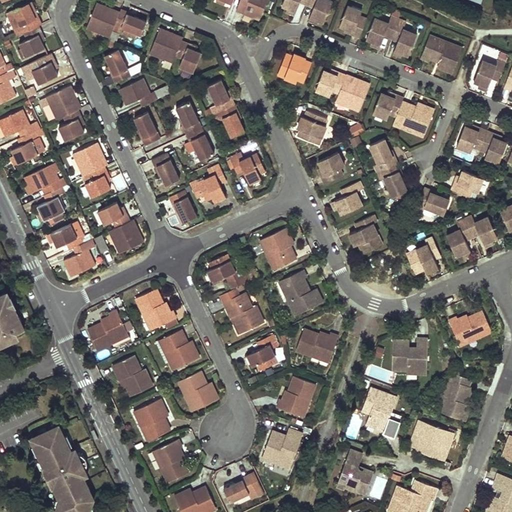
[(246,5),(243,14),(259,20),(267,0),(240,0),(240,2),(246,5)]
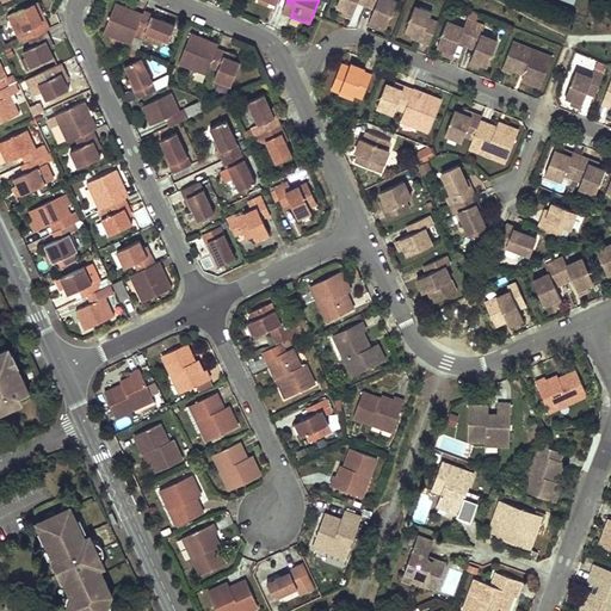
[(358,0),(366,0),(368,0),(338,0),(337,6),(343,8),(353,12),(358,1),(358,0)]
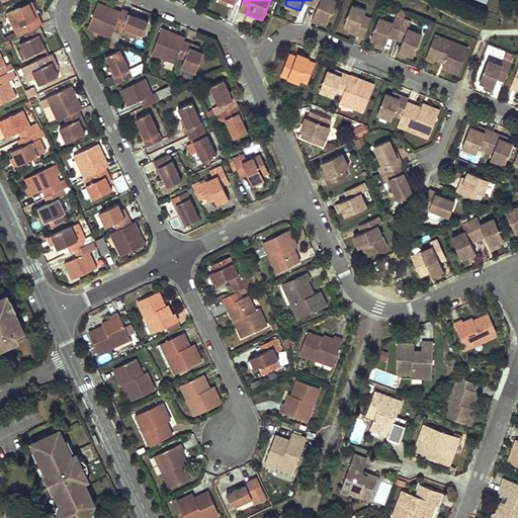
[(312,0),(319,3),(318,6),(314,16),(322,19),(328,21),(336,0),(335,0),(312,0)]
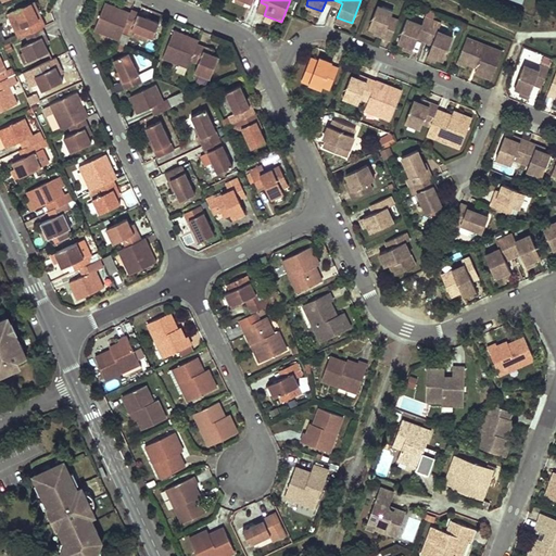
[(34,1),(7,14),(19,38),(25,35),(41,27),(37,17),(41,16),(34,1)]
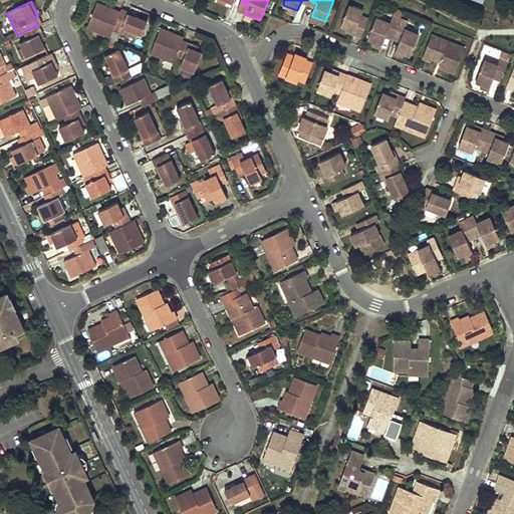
[(112,31),(118,15),(109,11),(110,8),(97,2),(86,28),(109,37),(112,31)]
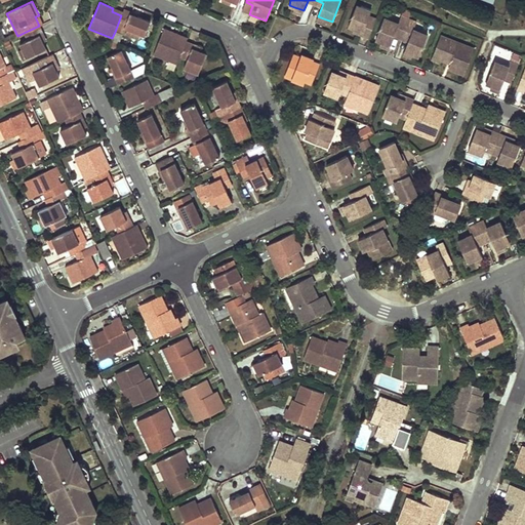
[(252,5),(246,2),(242,11),(249,14),(252,5)]
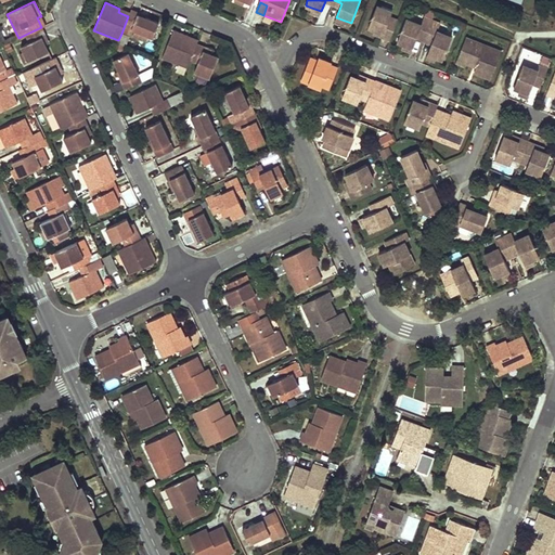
[(375,29),(391,36),(398,20),(390,16),(392,11),(377,5),(369,26),(375,29)]
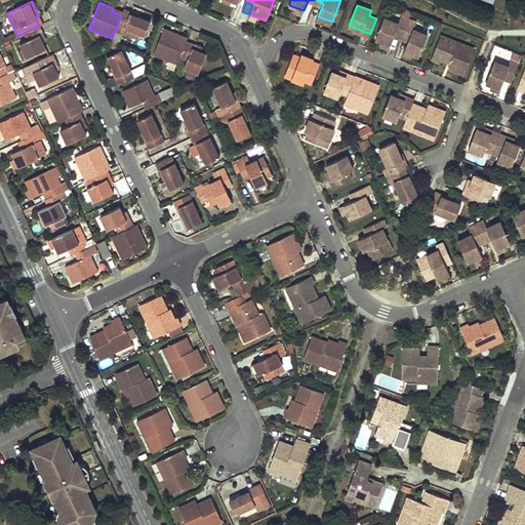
[(130,11),(124,8),(123,11),(121,15),(128,17),(130,13),(130,11)]
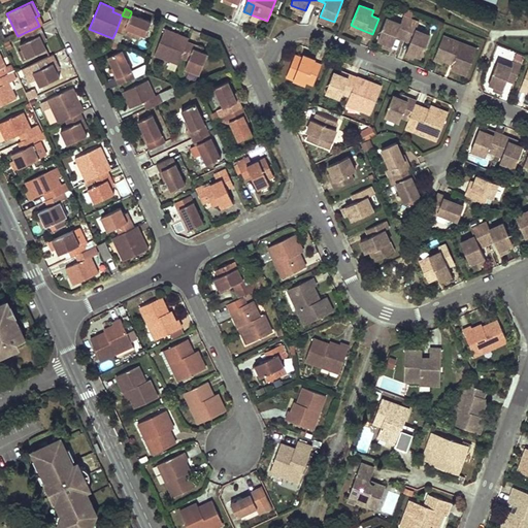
[(145,36),(151,22),(131,13),(129,18),(122,15),(116,32),(123,35),(125,28),(145,36)]
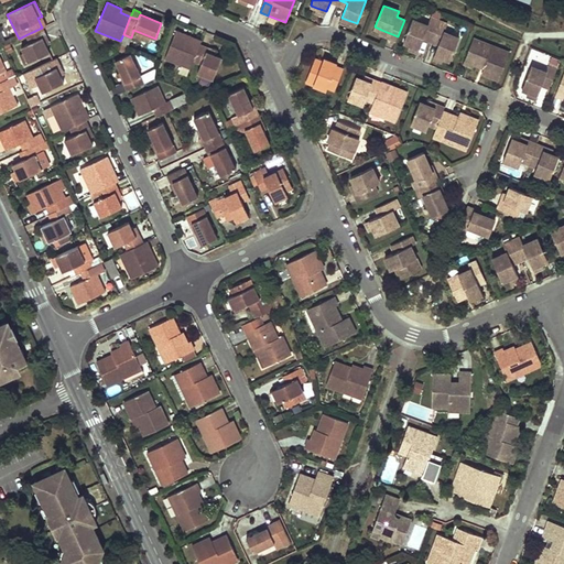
[(433,36),(440,20),(431,17),(427,24),(413,19),(403,42),(410,44),(420,47),(423,38),(425,33),(433,36)]
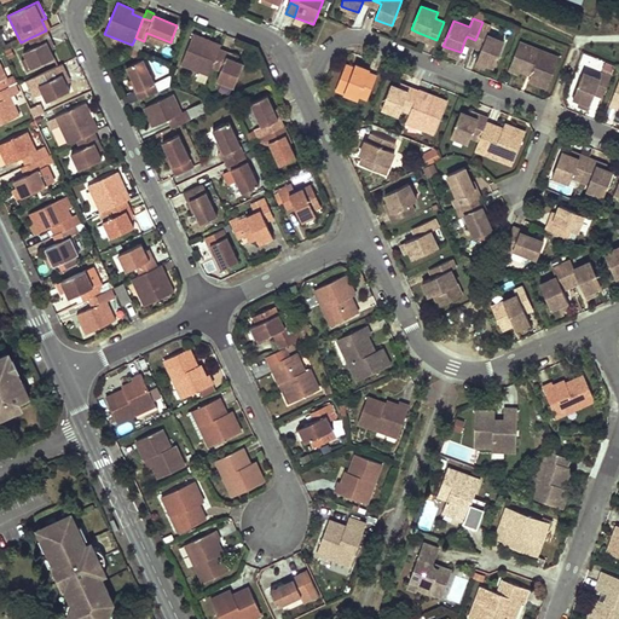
[(491,25),(482,22),(475,40),(484,44),(481,47),(478,59),(487,63),(495,65),(504,41),(489,34),(491,25)]
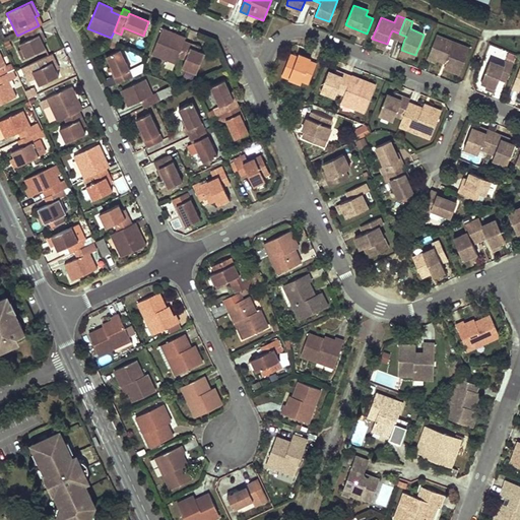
[(27,40),(19,44),(25,57),(46,48),(43,42),(39,35),(43,34),(39,25),(23,33),(27,40)]
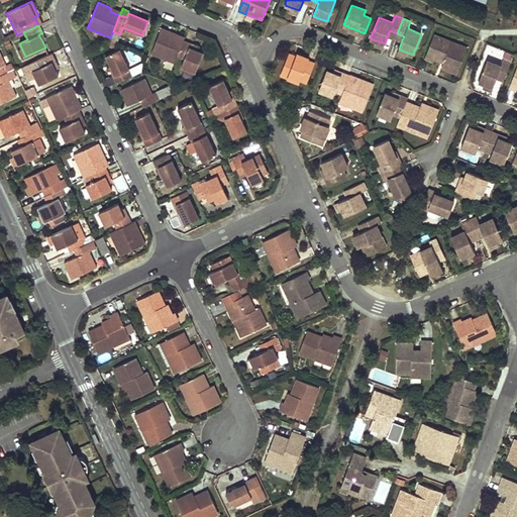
[(364,36),(365,33),(349,27),(347,30),(364,36)]
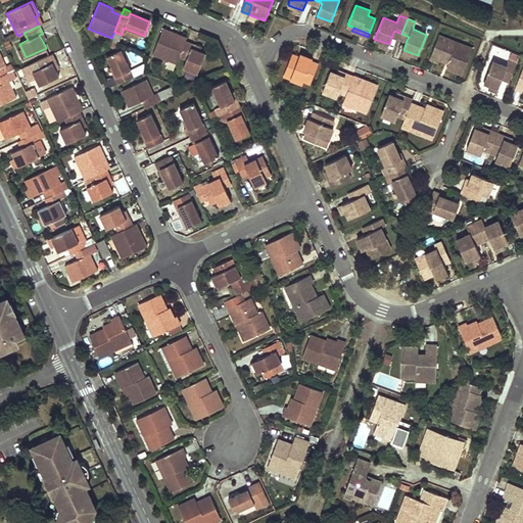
[(176,38),(178,34),(163,29),(153,54),(177,64),(180,56),(185,42),(176,38)]
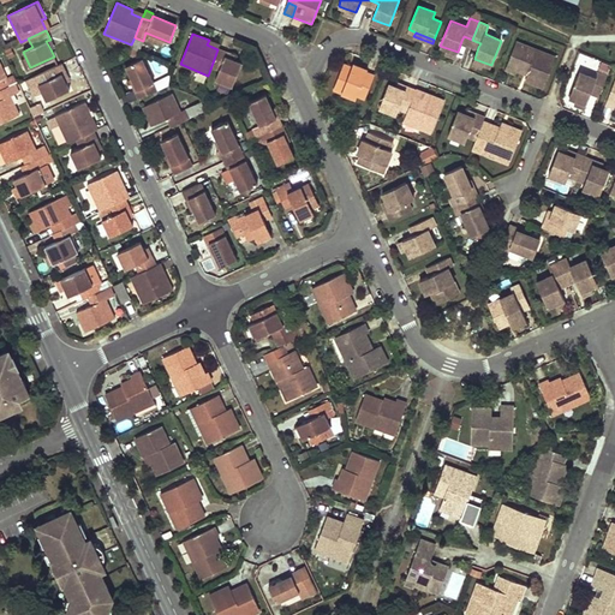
[(555,57),(517,41),(506,69),(514,72),(517,69),(518,65),(530,70),(529,73),(525,79),(544,87),(555,57)]
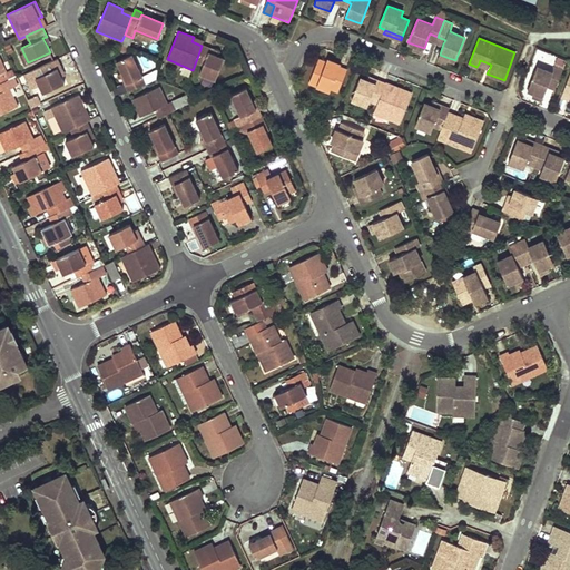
[(203,65),(199,74),(215,80),(224,58),(217,55),(209,52),(210,48),(203,45),(202,46),(196,61),(203,65)]
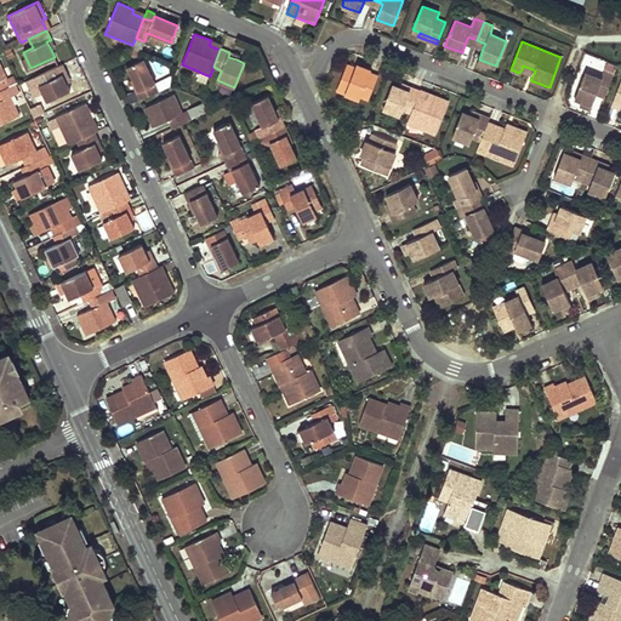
[(138,91),(136,91),(140,100),(159,91),(143,60),(127,67),(138,91)]
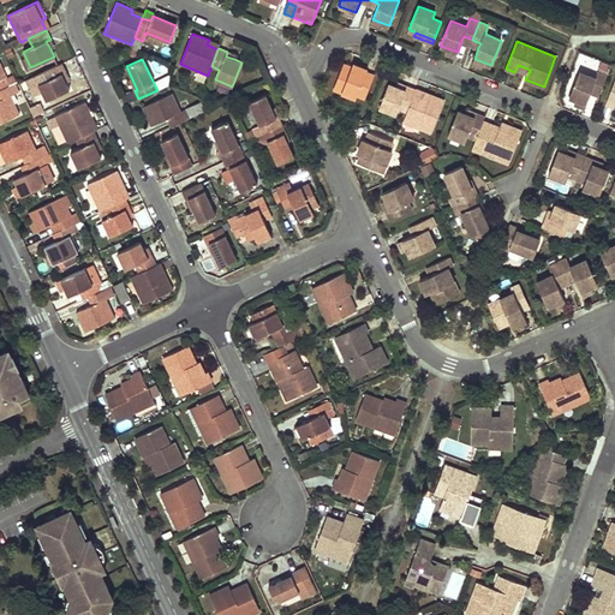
[(48,81),(39,84),(47,101),(70,90),(66,83),(63,73),(66,72),(63,64),(45,72),(48,81)]
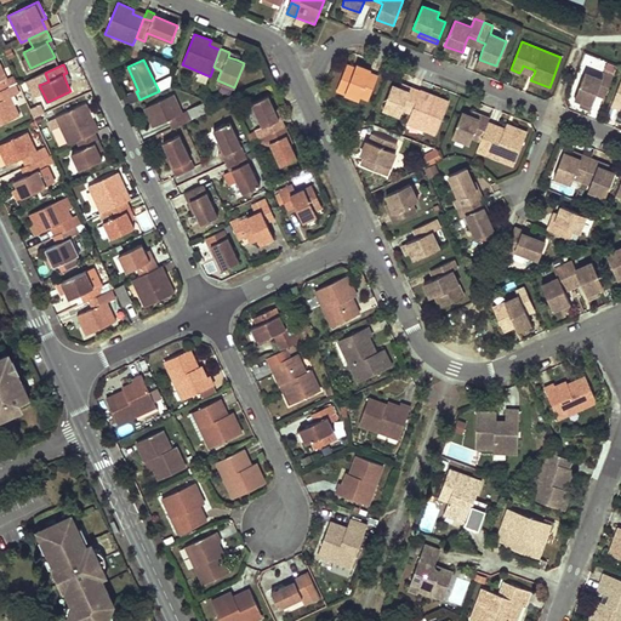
[(354,70),(346,68),(339,86),(347,90),(345,93),(359,98),(360,96),(369,100),(376,79),(369,75),(370,73),(371,70),(357,64),(355,68),(354,70)]
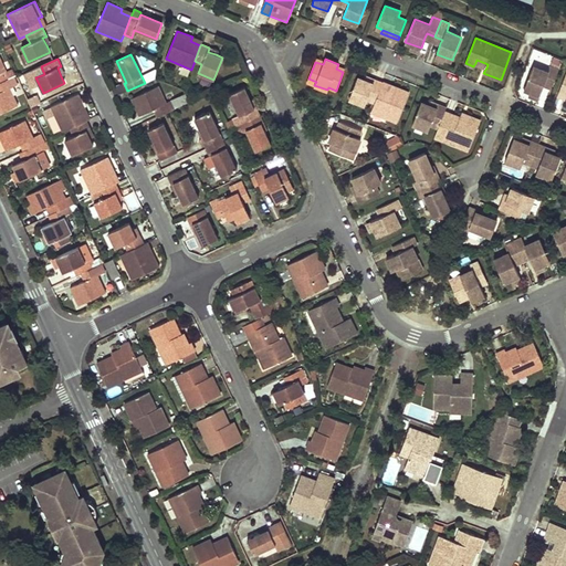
[(545,81),(553,84),(559,67),(552,64),(548,72),(533,65),(524,88),(531,91),(540,95),(544,85),(545,81)]
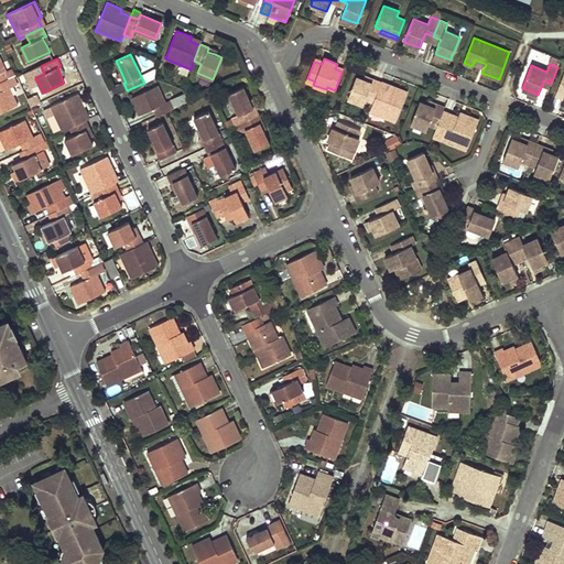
[(154,68),(141,72),(144,80),(158,77),(154,68)]
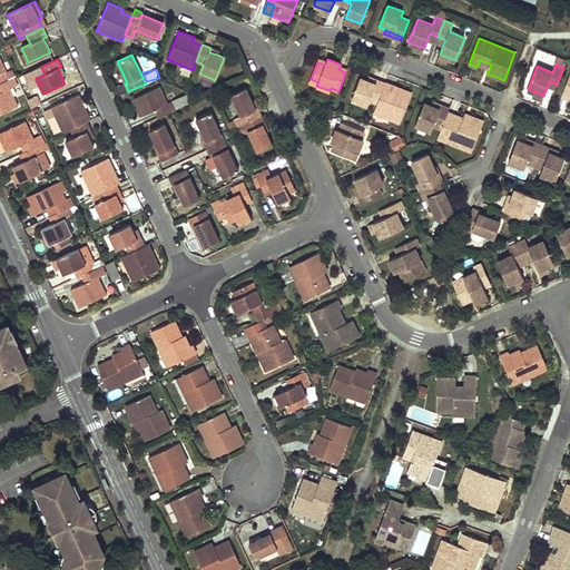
[(13,77),(9,79),(0,84),(0,91),(0,92),(0,114),(18,106),(10,89),(18,86),(13,77)]
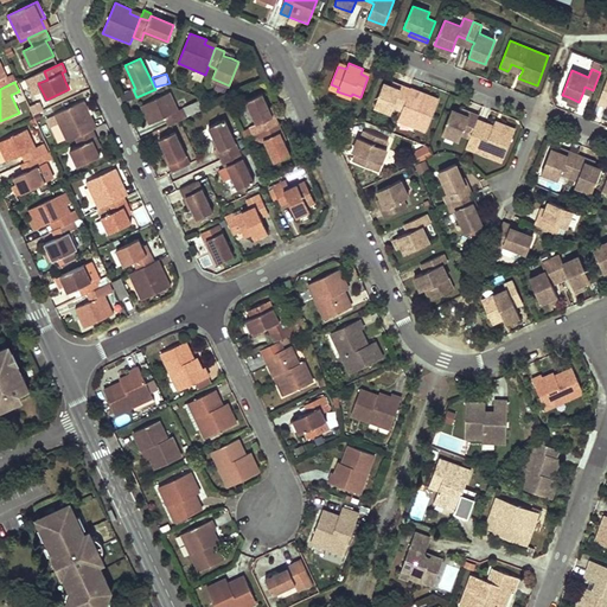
[(393,82),(391,85),(409,93),(410,88),(393,82)]
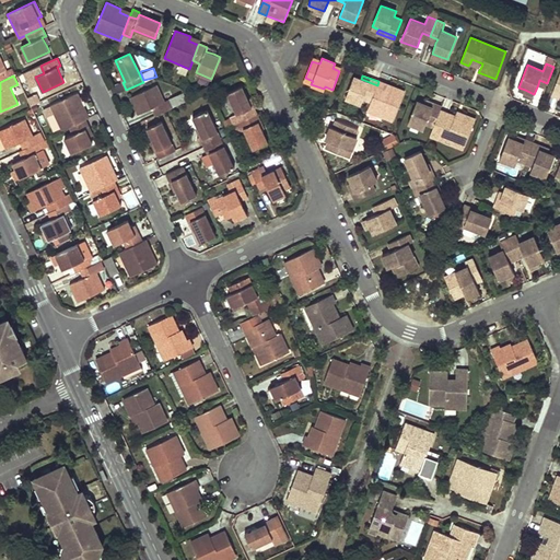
[(377,85),(361,79),(353,77),(346,97),(361,104),(363,98),(371,102),(377,85)]
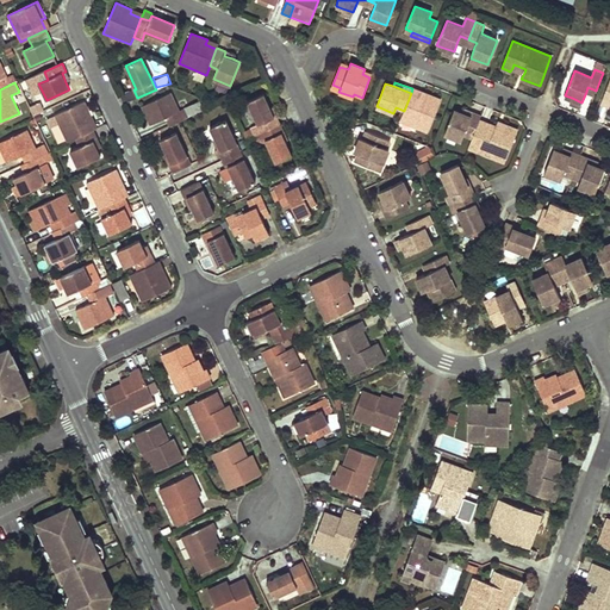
[(150,125),(166,118),(169,116),(173,124),(192,116),(187,107),(179,111),(170,92),(142,106),(150,125)]
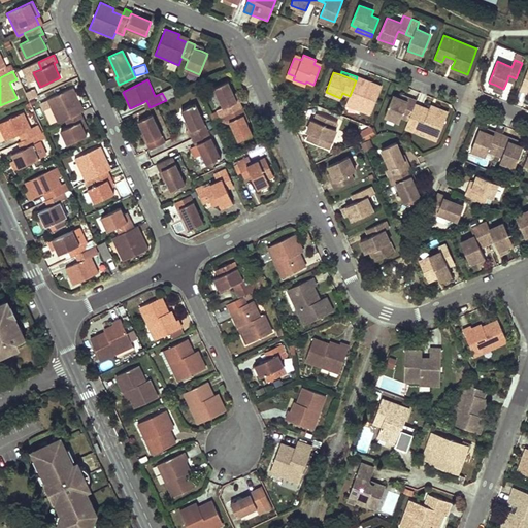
[(365,85),(356,80),(350,96),(345,104),(370,113),(382,87),(367,80),(365,85)]
